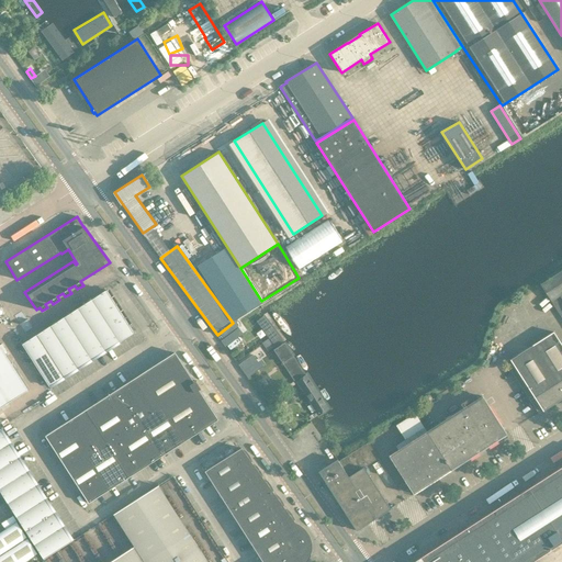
[(225,246),(198,265),(233,319),(260,302),(225,246)]
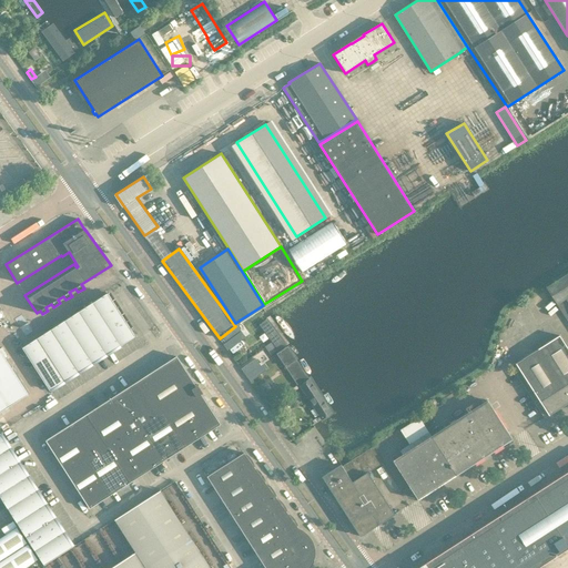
[(567,273),(547,287),(553,295),(567,321),(567,273)]
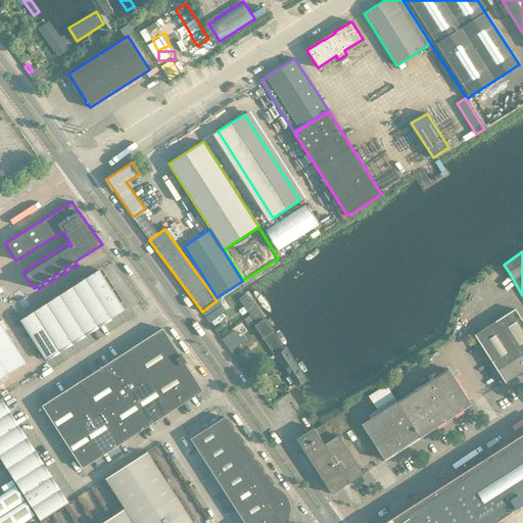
[(46,360),(111,318),(125,310),(99,270),(20,320),(46,360)]
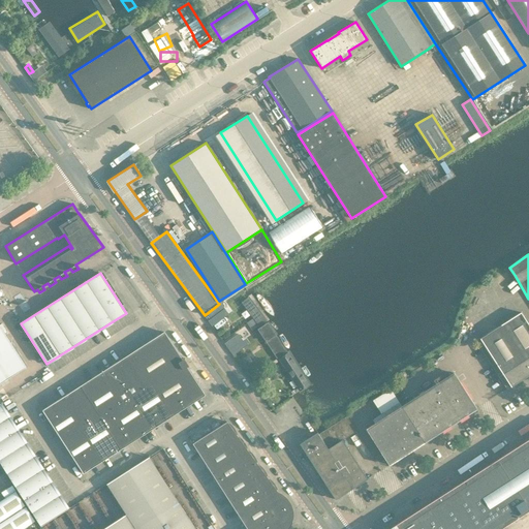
[(257,321),(265,316),(249,294),(242,300),(257,321)]
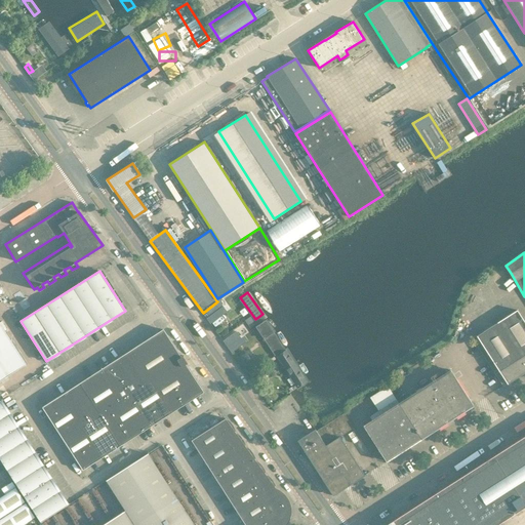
[(209,316),(218,309),(215,305),(205,312),(209,316)]
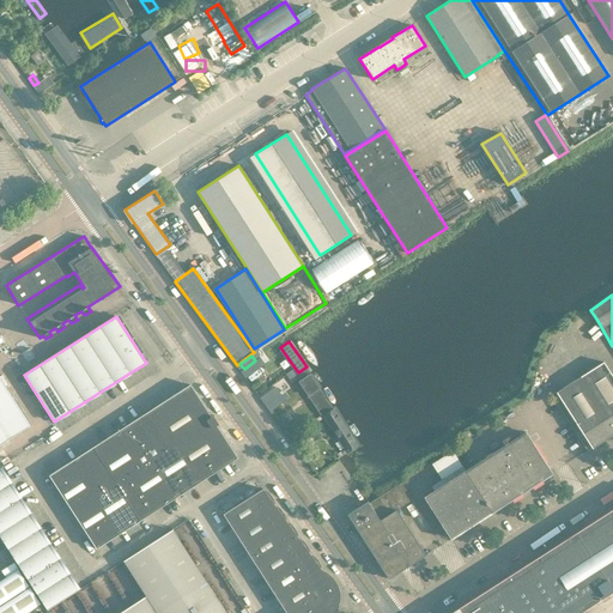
[(604,362),(551,395),(587,450),(592,448),(593,448),(612,434),(612,377),(604,364),(605,363),(604,362)]
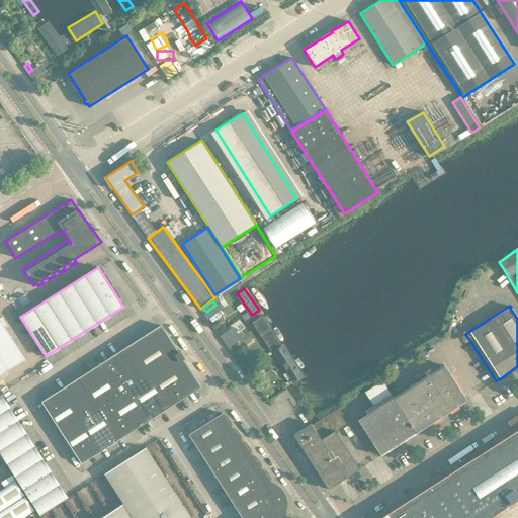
[(278,343),(281,341),(262,313),(252,320),(271,347),(278,343)]
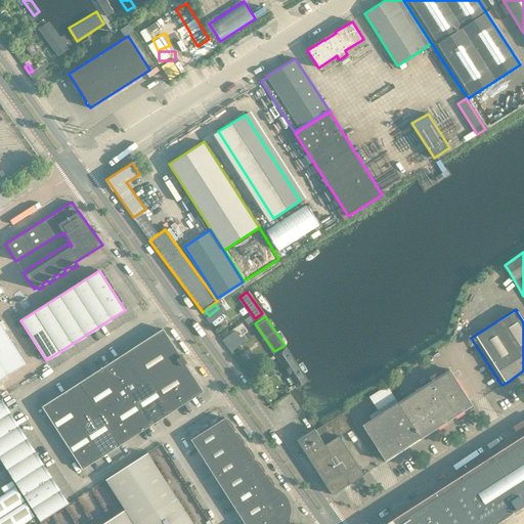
[(0,380),(26,363),(0,322),(0,380)]
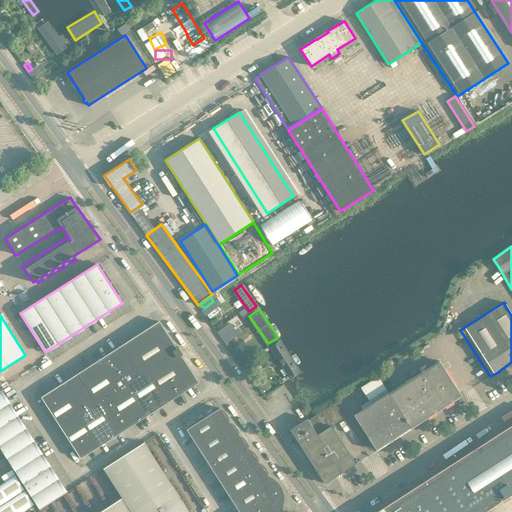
[(81,458),(191,387),(198,382),(181,355),(183,354),(181,350),(178,347),(176,348),(159,321),(152,326),(152,325),(41,397),(81,458)]
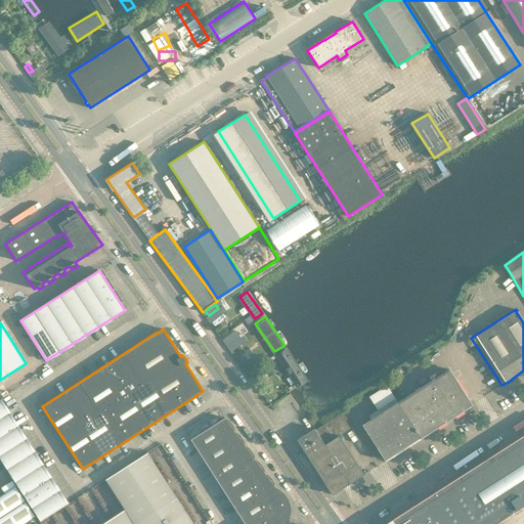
[(274,351),(297,384),(304,379),(281,347),(274,351)]
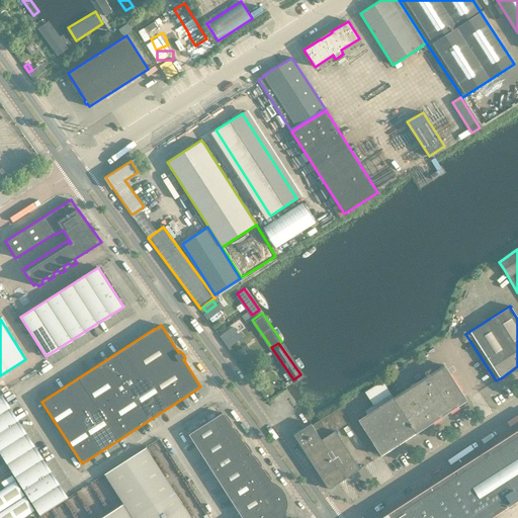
[(253,359),(243,366),(248,372),(258,365),(253,359)]
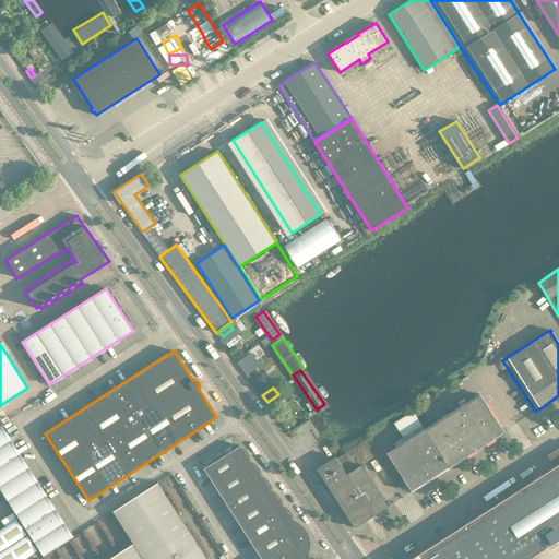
[(289,399),(285,391),(269,403),(273,409),(289,399)]
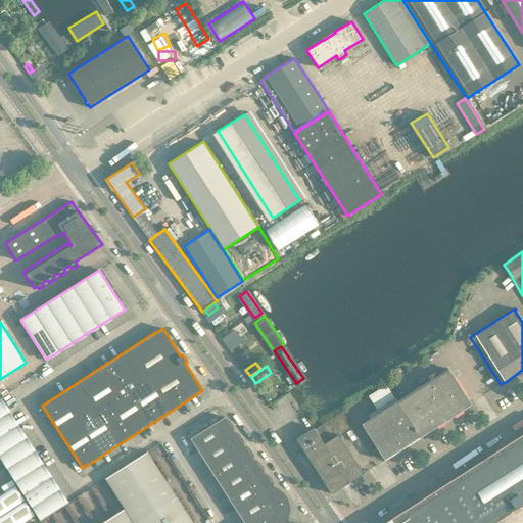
[(419,437),(471,403),(449,369),(396,401),(394,397),(368,415),(370,418),(362,423),(384,459),(411,442),(409,438),(417,433),(419,437)]
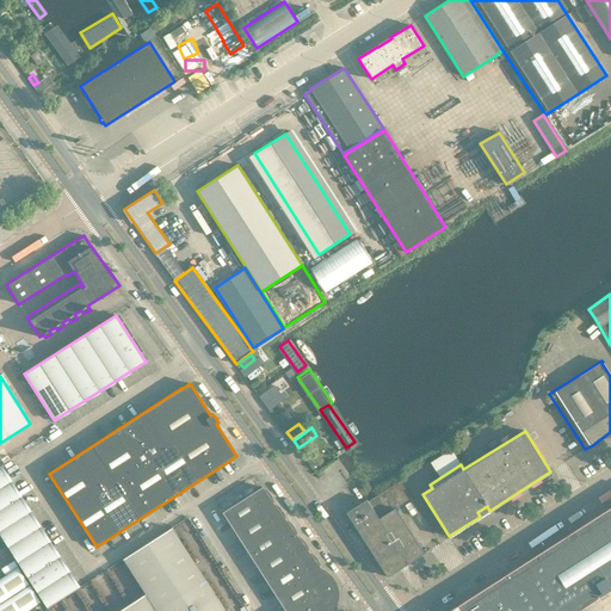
[(369,479),(378,471),(357,443),(349,450),(369,479)]
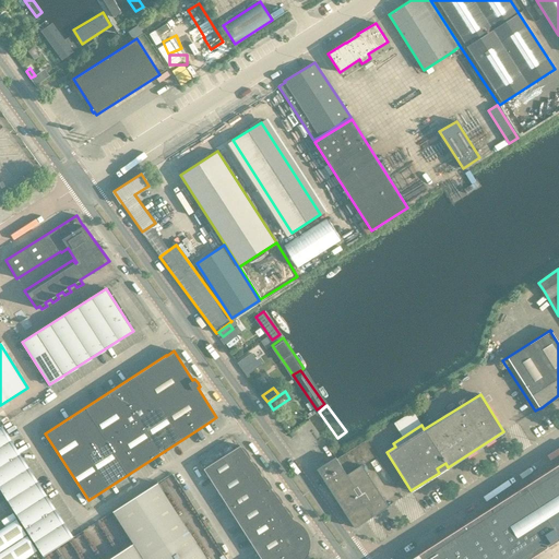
[(282,411),(276,415),(287,430),(294,426),(282,411)]
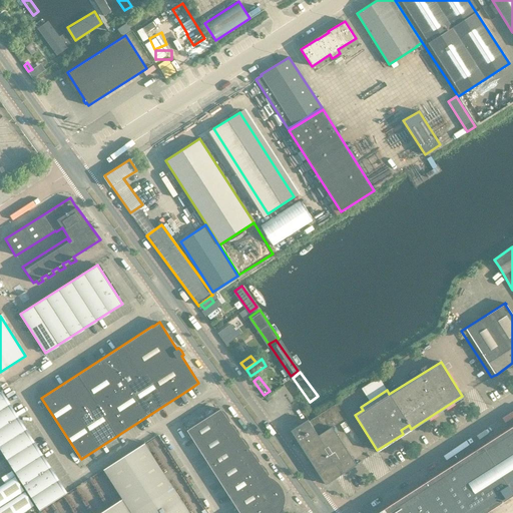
[(66,493),(41,455),(1,391),(0,391),(0,448),(40,510),(66,493)]
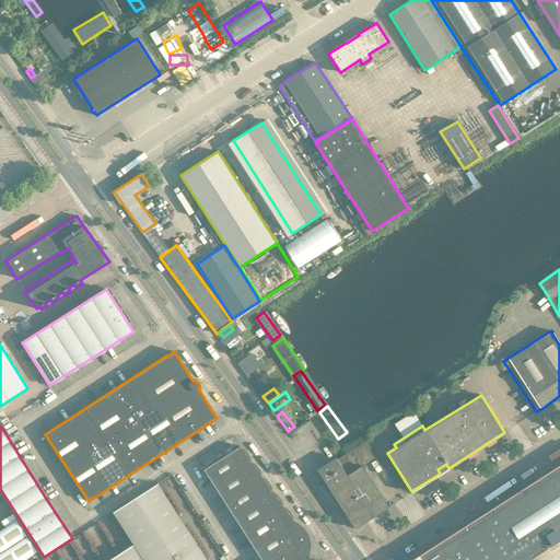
[(362,466),(376,456),(366,441),(336,461),(335,458),(317,469),(356,528),(388,506),(362,466)]
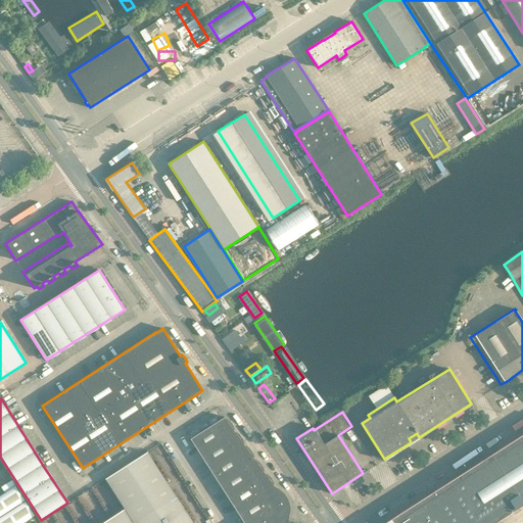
[(275,486),(266,473),(224,417),(190,438),(244,522),(284,522),(286,522),(287,520),(287,519),(288,517),(288,516),(289,514),(289,512),(290,510),(290,508),(290,507),(290,506),(289,503),(289,501),(288,500),(287,497),(287,496),(286,494),(284,493),(283,491),(282,490),(280,489),(279,488),(277,487),(275,486)]
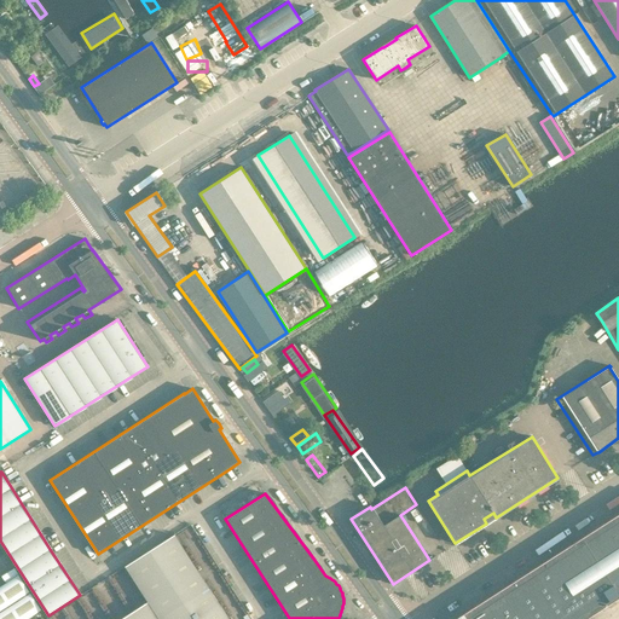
[(584,618),(618,597),(618,513),(453,618),(584,618)]
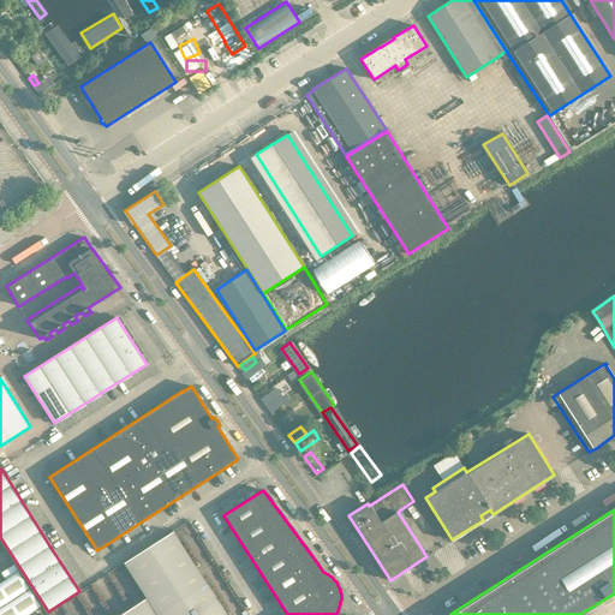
[(226,614),(173,531),(124,562),(157,614),(226,614)]
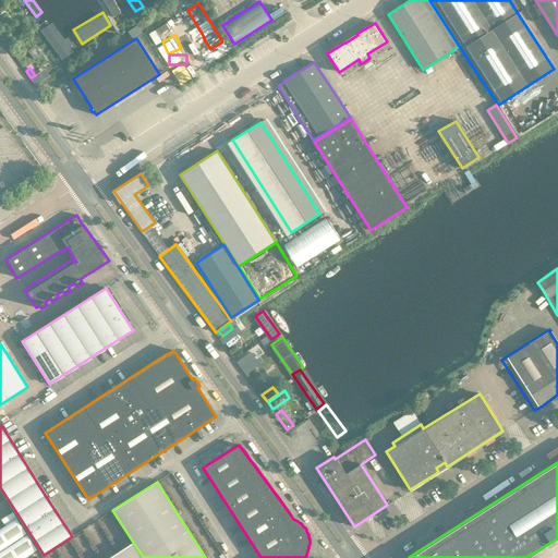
[(0,529),(16,519),(16,518),(10,507),(0,512),(0,529)]
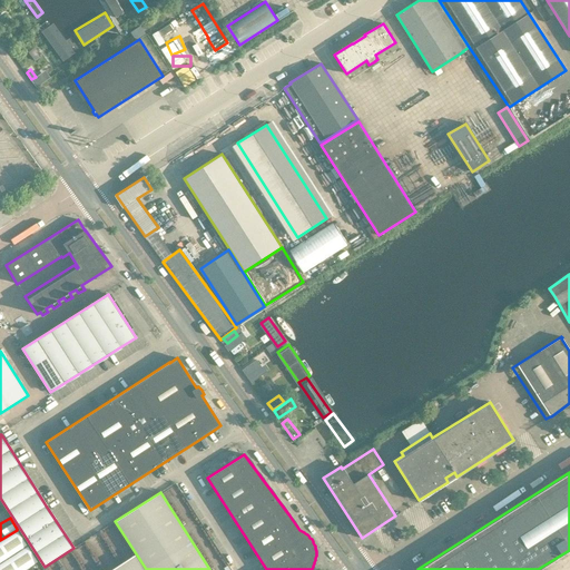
[(0,554),(23,540),(17,530),(0,540),(0,554)]
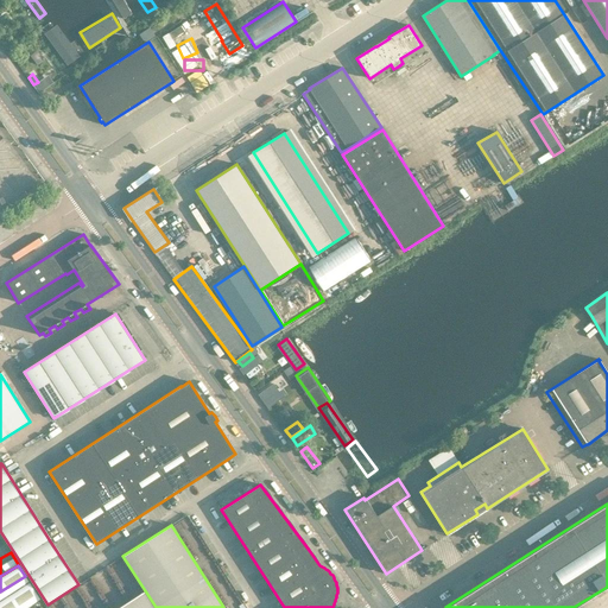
[(0,607),(23,607),(39,599),(25,576),(0,591),(0,607)]
